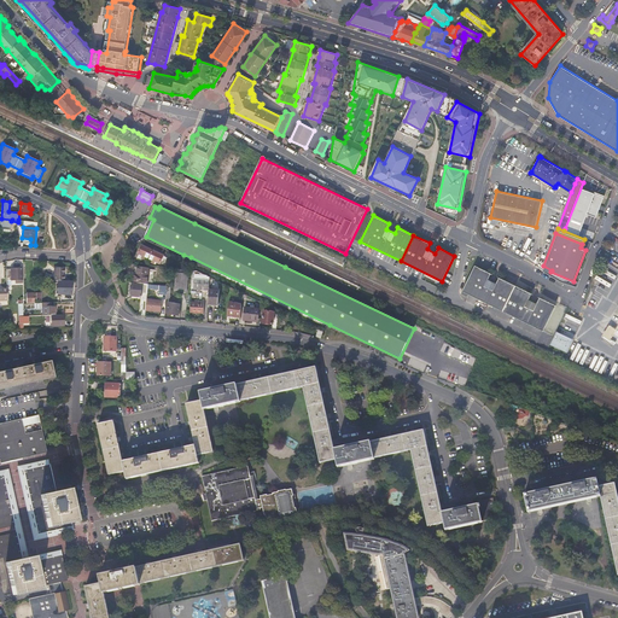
[(159,263),(163,255),(141,244),(138,252),(143,255),(141,257),(145,258),(145,256),(152,260),(151,262),(155,263),(156,261),(159,263)]
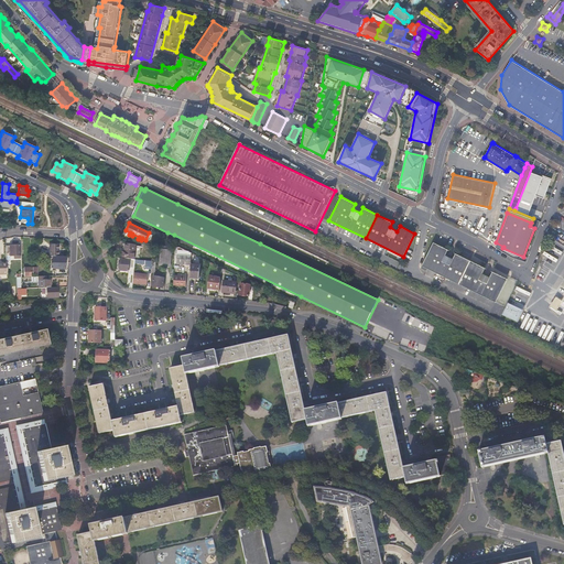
[(422,266),(426,268),(495,302),(506,278),(491,271),(489,277),(481,272),(484,267),(455,252),(452,258),(444,255),(447,249),(432,242),(421,266),(422,266)]
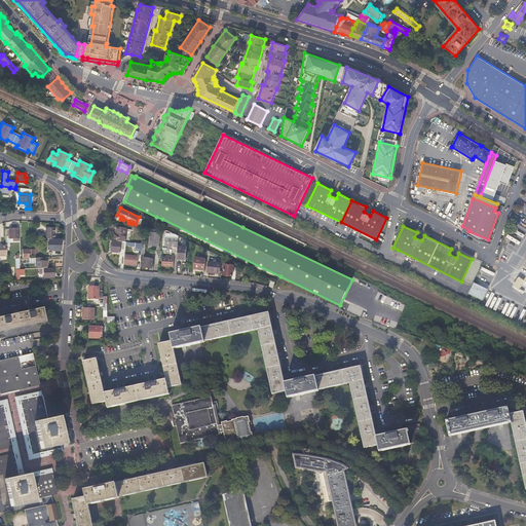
[(113,233),(112,240),(122,241),(126,241),(127,228),(116,227),(116,233),(113,233)]
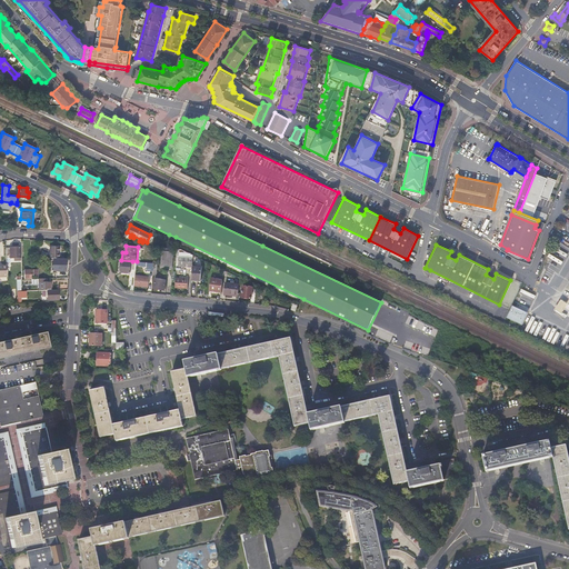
[(21,247),(6,247),(7,256),(10,256),(11,257),(19,256),(20,262),(21,262),(21,247)]
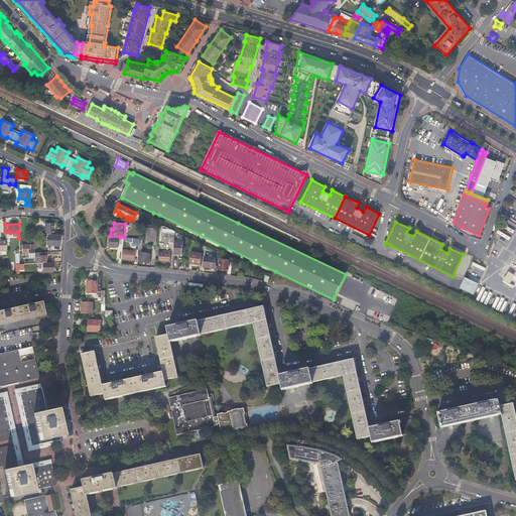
[(51,234),(55,234),(55,224),(47,224),(46,234),(49,234),(51,234)]
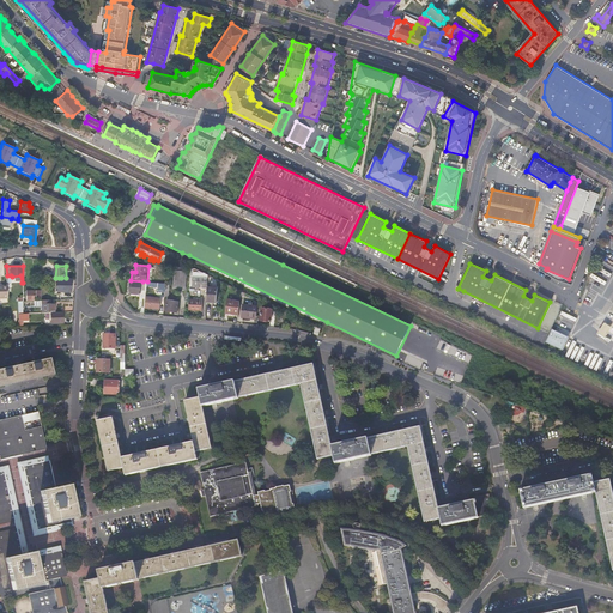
[(186,290),(187,272),(186,272),(186,267),(177,267),(176,271),(175,269),(174,289),(186,290)]
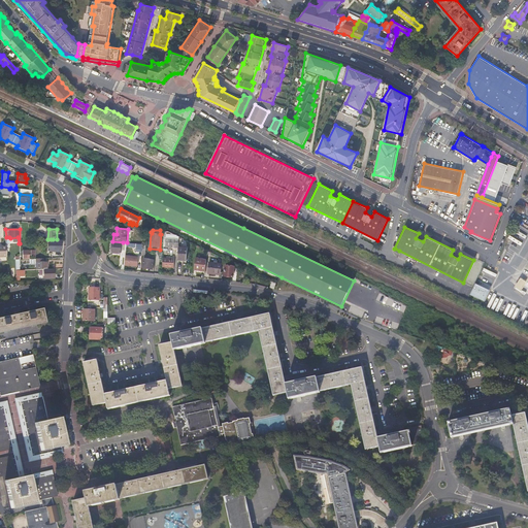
[(168,231),(164,231),(163,246),(165,246),(165,248),(178,249),(179,236),(178,236),(177,236),(177,235),(176,235),(175,235),(168,231)]
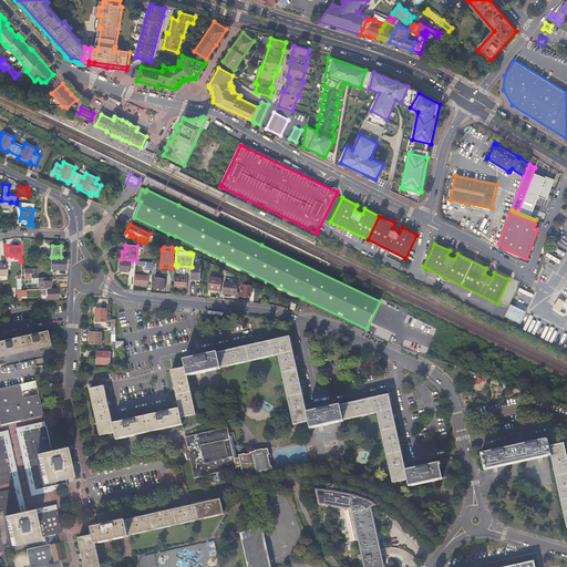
[(505,249),(504,253),(513,258),(527,263),(529,259),(526,258),(505,249)]
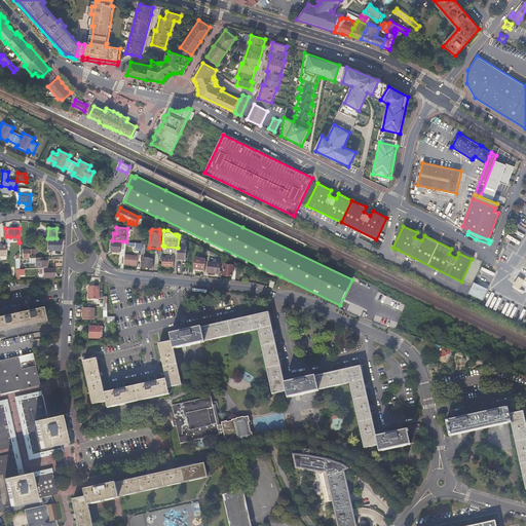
[(52,239),(52,238),(50,238),(50,246),(48,246),(47,250),(61,251),(61,240),(52,239)]
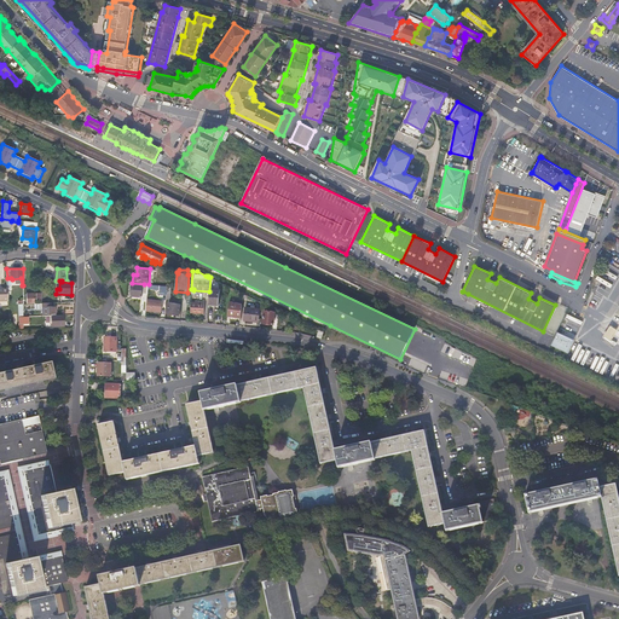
[(142,299),(143,284),(133,284),(131,288),(129,294),(131,298),(142,299)]
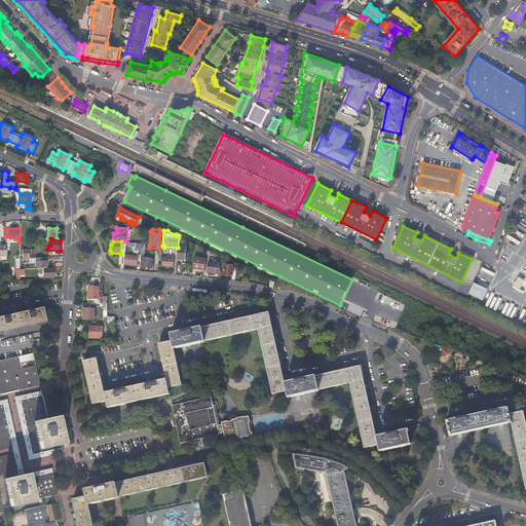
[(136,242),(126,242),(126,246),(136,247),(136,250),(142,251),(142,243),(136,243),(136,242)]
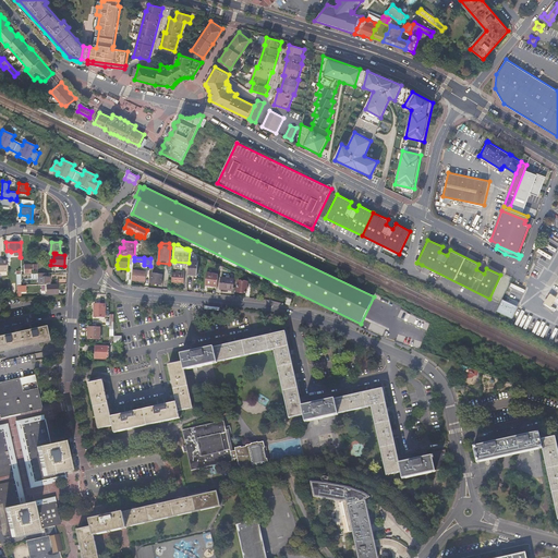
[(198,263),(190,262),(189,277),(197,278),(198,263)]
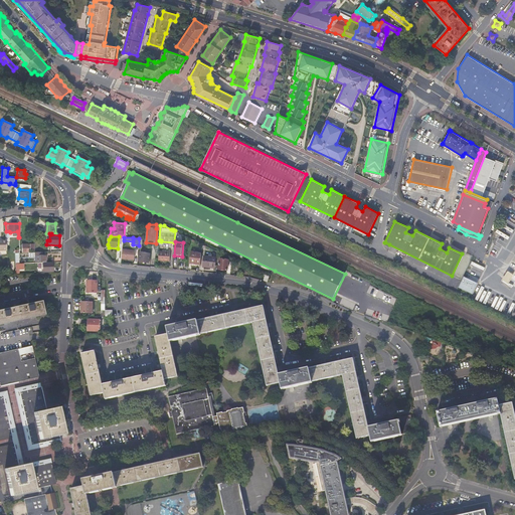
[(30,243),(22,243),(23,252),(35,252),(35,247),(30,247),(30,243)]
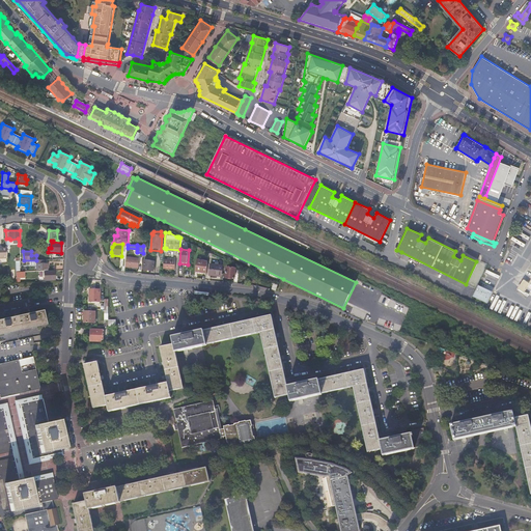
[(127,257),(126,268),(138,269),(139,258),(127,257)]
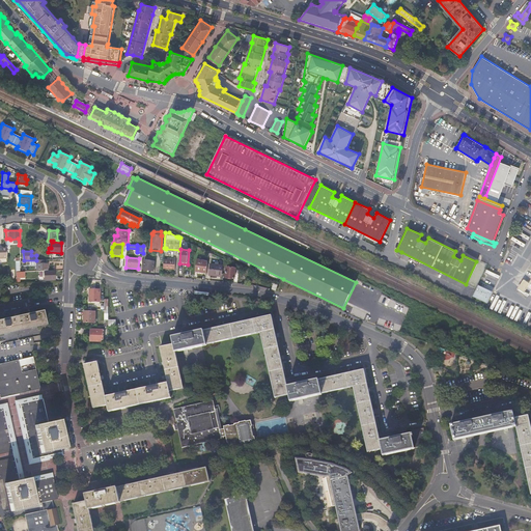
[(43,263),(43,259),(37,260),(37,271),(45,271),(49,271),(49,263),(45,263),(43,263)]
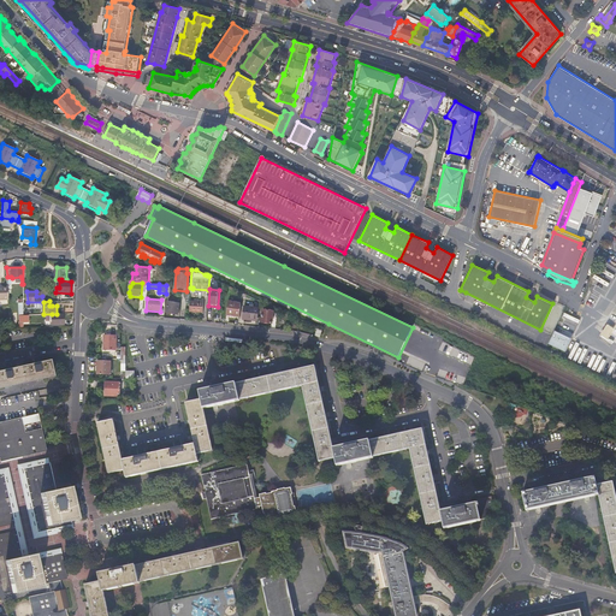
[(178,315),(181,303),(167,301),(165,313),(178,315)]
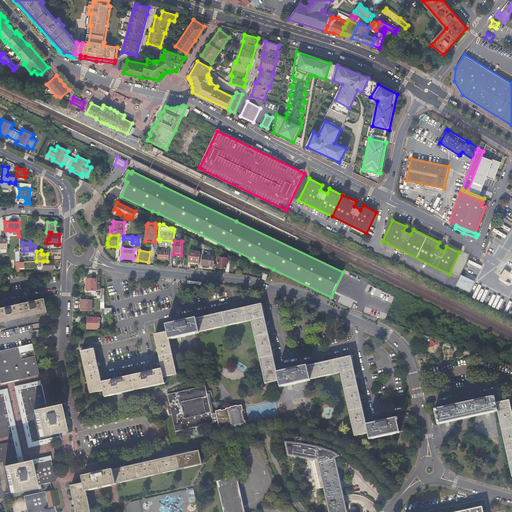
[(158,250),(158,259),(169,260),(169,251),(158,250)]
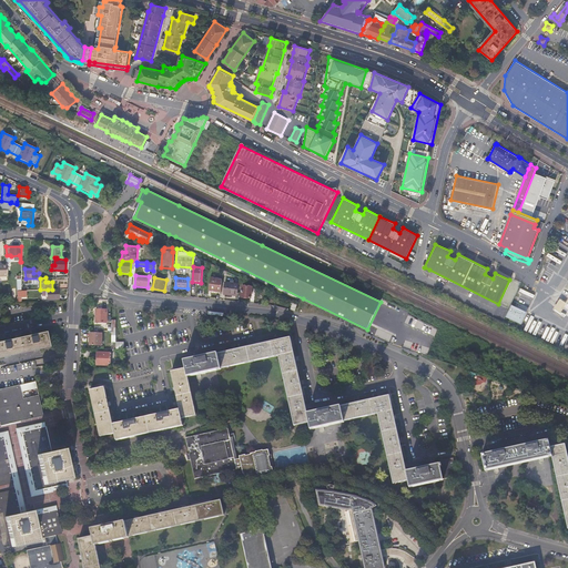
[(211,277),(209,293),(221,294),(222,280),(219,279),(211,277)]
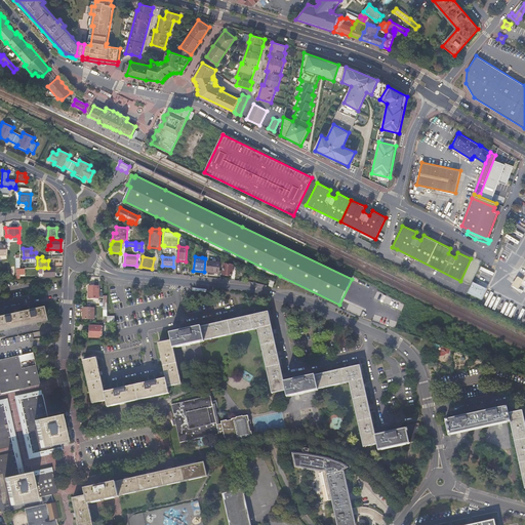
[(219,274),(221,261),(208,260),(207,273),(219,274)]
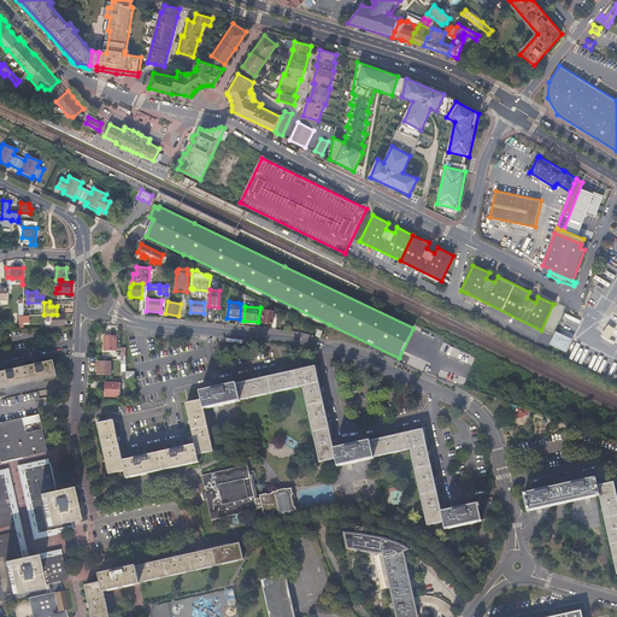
[(274,324),(275,312),(271,311),(268,310),(263,310),(262,323),(265,324),(270,325),(274,324)]
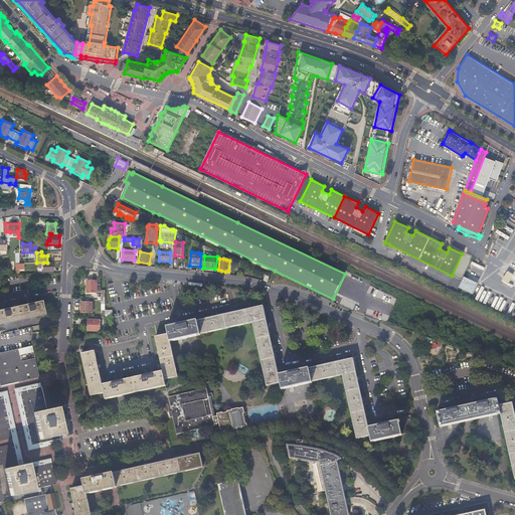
[(52,272),(52,263),(47,263),(43,263),(43,272),(52,272)]
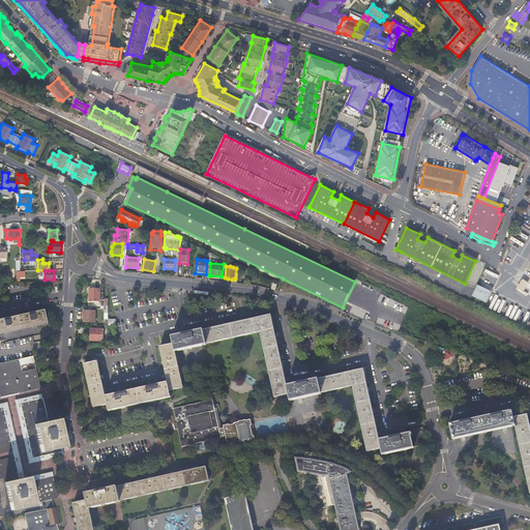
[(482,277),(496,282),(498,274),(484,270),(482,277)]
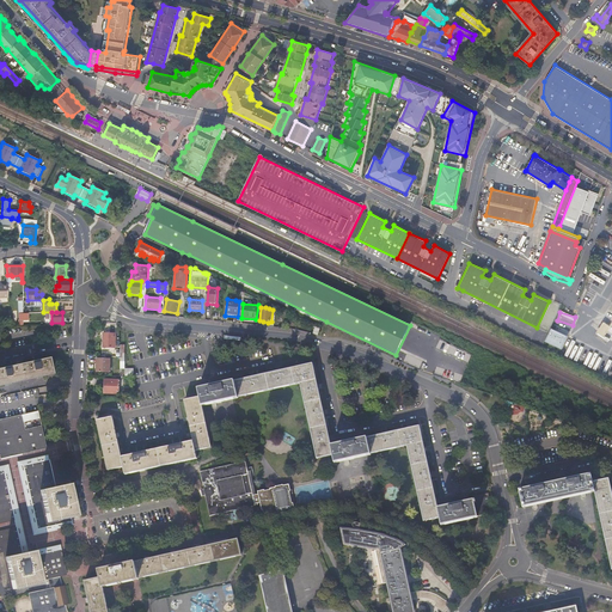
[(595,332),(603,337),(610,326),(603,322),(595,332)]
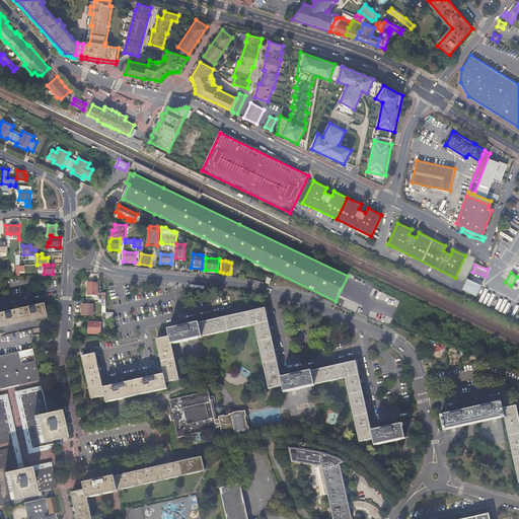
[(475,297),(480,285),(466,279),(461,291),(475,297)]
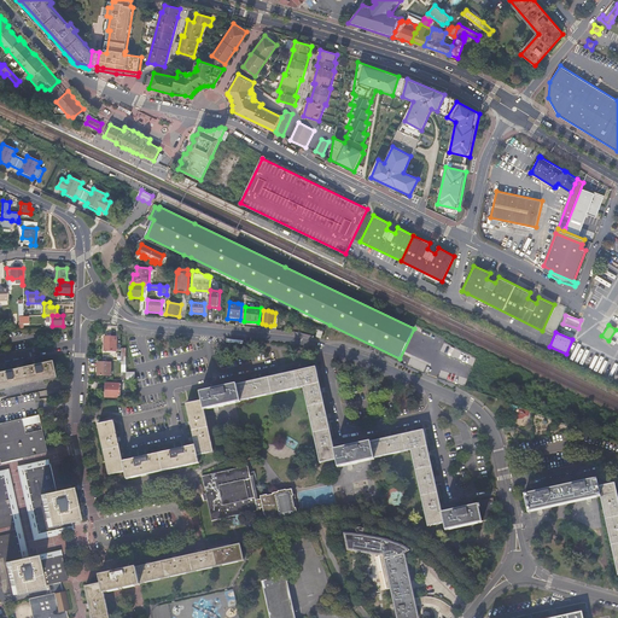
[(116,350),(116,337),(105,337),(105,350),(116,350)]
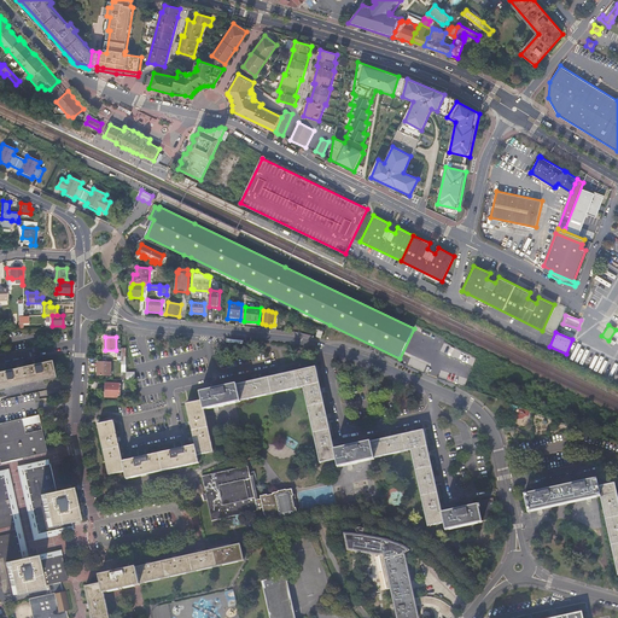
[(408,345),(417,349),(420,342),(412,338),(408,345)]
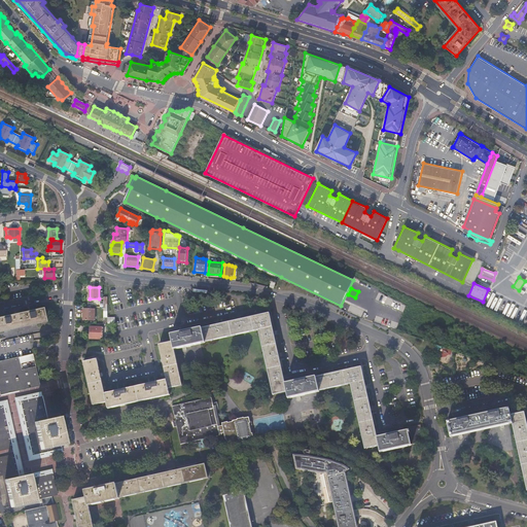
[(41,308),(0,317),(0,331),(11,328),(44,321),(41,308)]
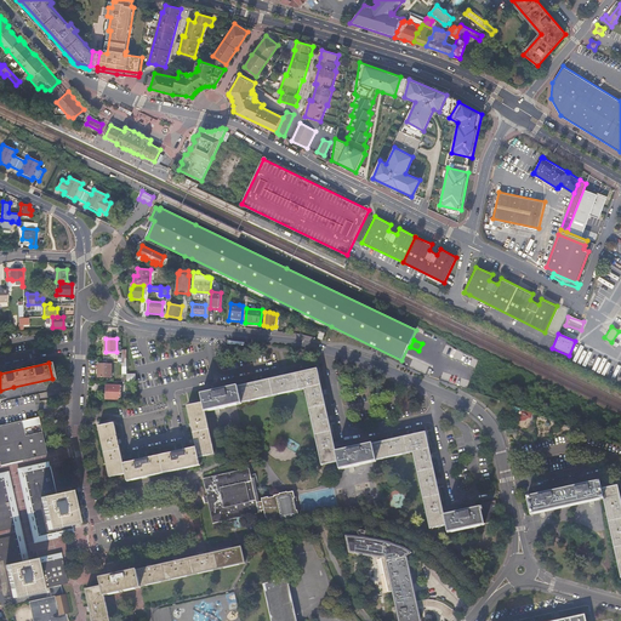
[(112,376),(110,364),(98,364),(98,376),(112,376)]
